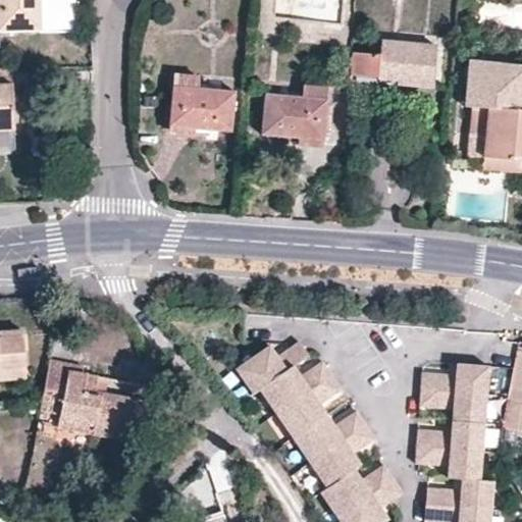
[(41,0),(0,0),(0,30),(41,31),(41,0)]
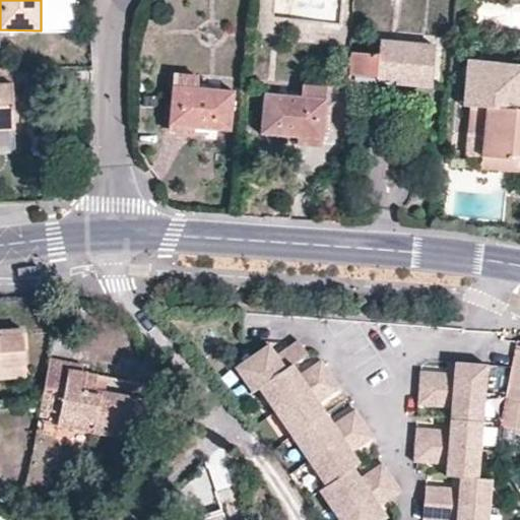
[(77,0),(41,0),(41,30),(78,30),(77,0)]
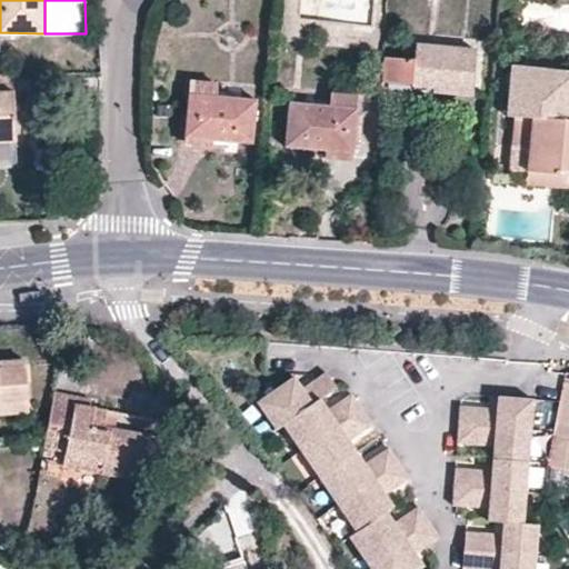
[(382,83),(411,86),(412,69),(435,71),(433,88),(432,92),(470,97),(476,50),(416,45),(415,61),(383,58),(382,83)]
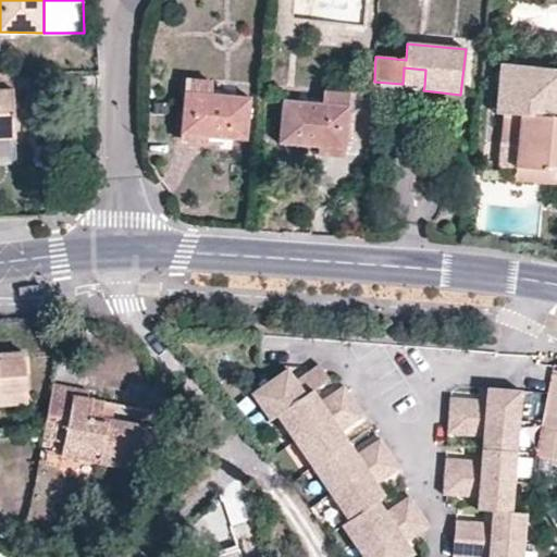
[(498,170),(515,170),(546,174),(546,168),(556,169),(556,118),(544,118),(547,85),(556,86),(556,65),(510,62),(498,170)]
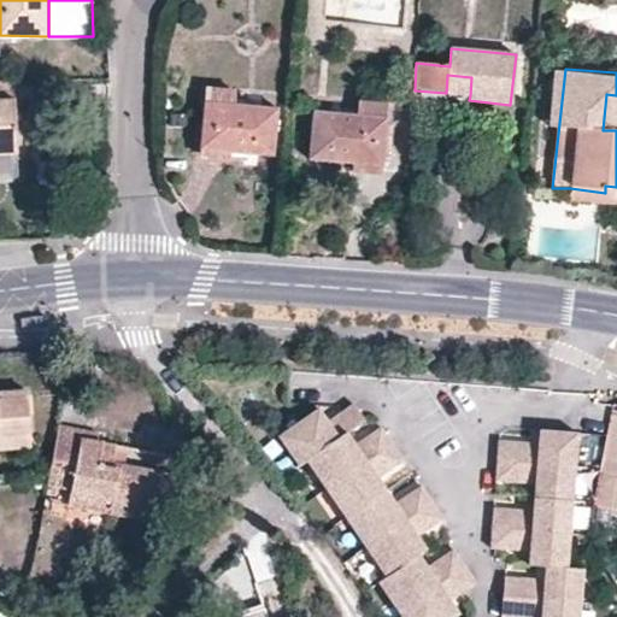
[(446,93),(470,95),(471,77),(447,75),(446,93)]
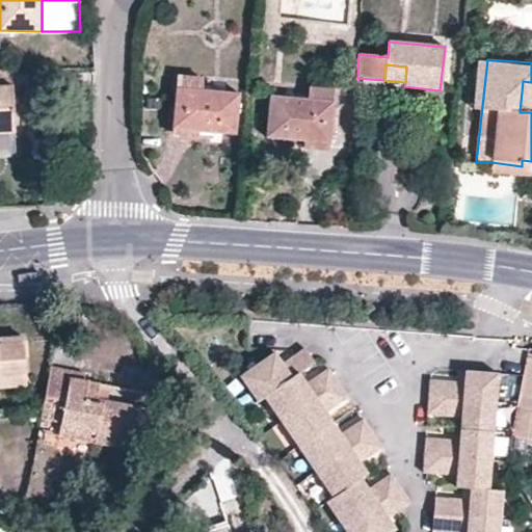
[(11,71),(0,70),(0,133),(14,134),(11,71)]
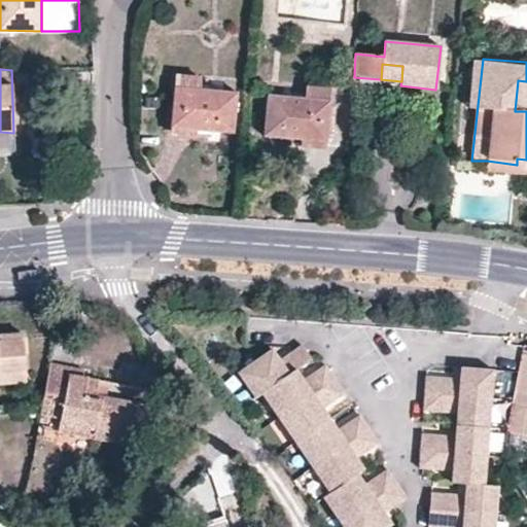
[(175,74),(174,88),(199,90),(200,76),(175,74)]
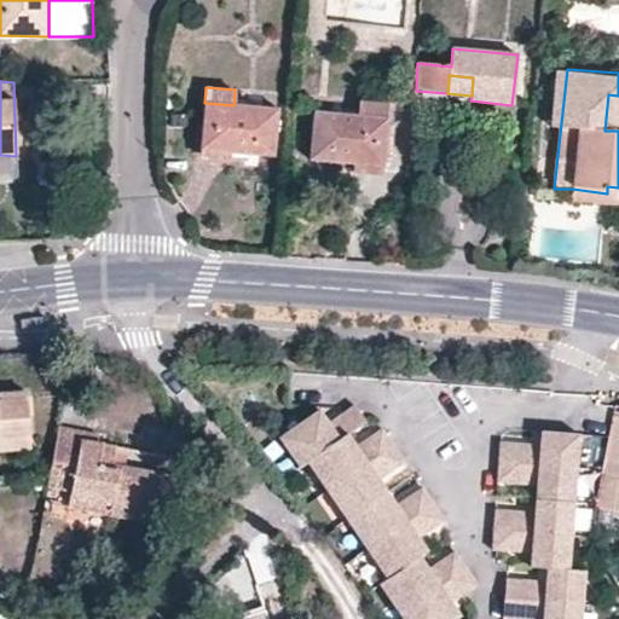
[(618,131),(618,96),(608,94),(605,131),(618,131)]
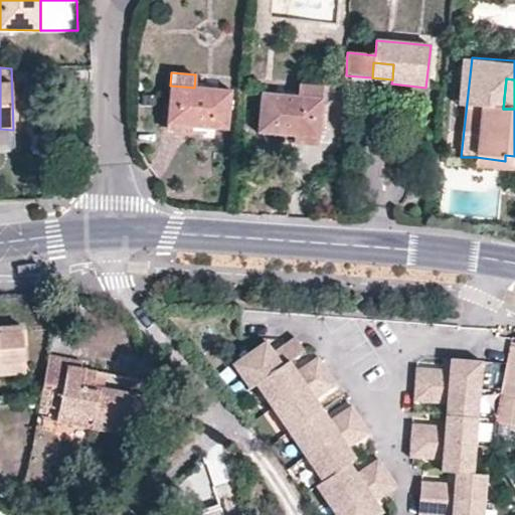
[(194,88),(170,86),(167,119),(191,120),(190,125),(225,128),(228,90),(194,88)]
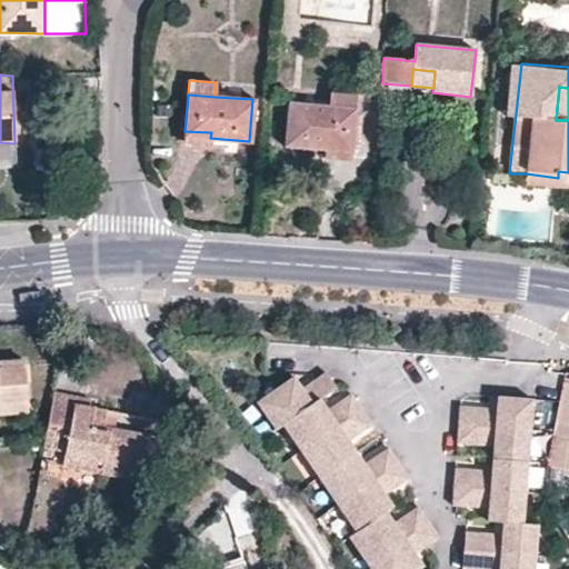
[(353,110),(290,103),(286,146),(325,150),(325,145),(350,148),(353,110)]
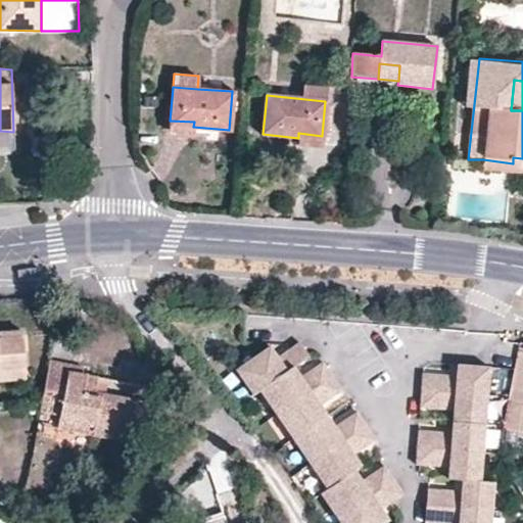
[(193,137),(193,127),(194,122),(170,121),(168,135),(193,137)]
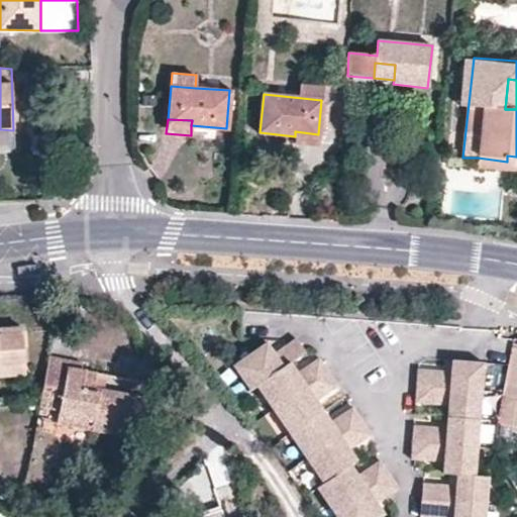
[(13,130),(0,129),(0,149),(14,149),(13,130)]
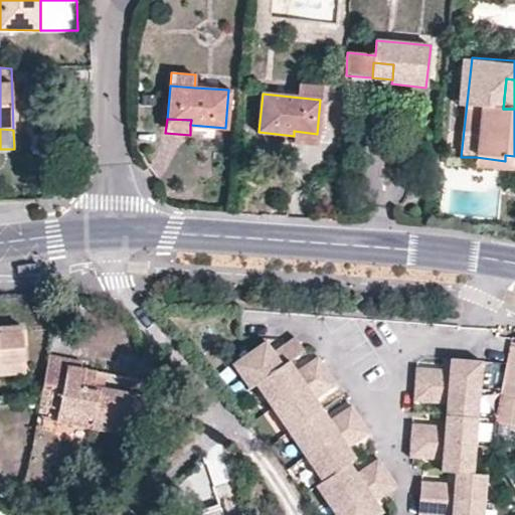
[(514,171),(514,156),(505,155),(505,161),(476,157),(475,167),(514,171)]
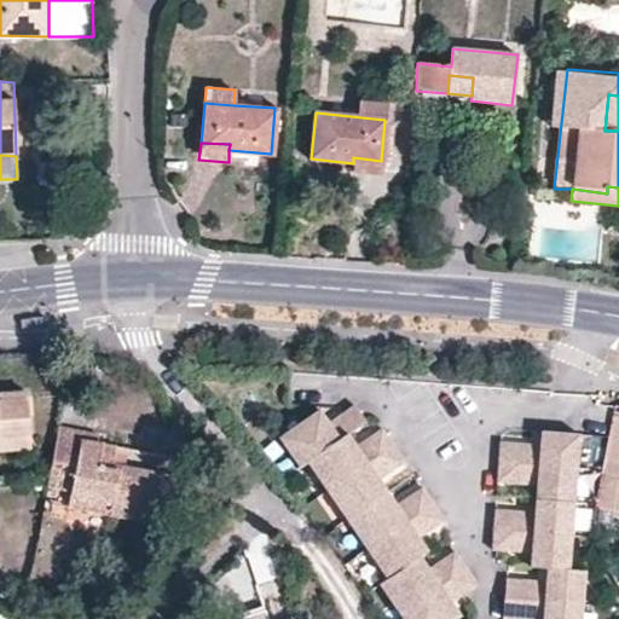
[(65,382),(69,366),(59,364),(56,380),(65,382)]
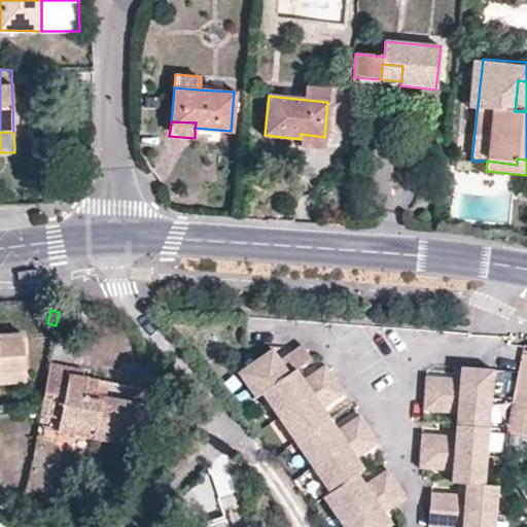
[(0,376),(27,374),(24,335),(0,337),(0,376)]
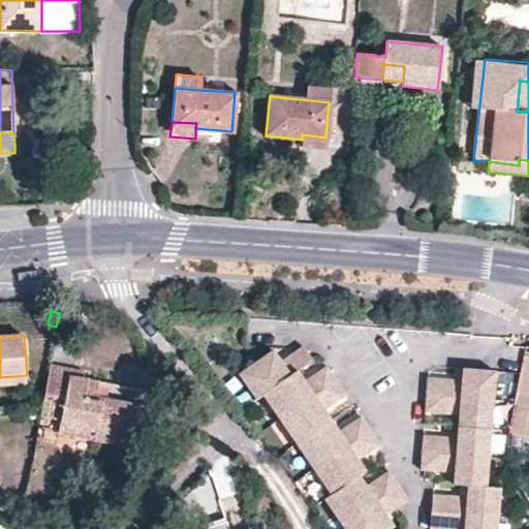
[(342,396),(322,368),(301,383),(293,373),(309,363),(299,348),(277,363),(270,352),(236,376),(253,402),(262,397),(330,495),(321,501),(340,528),(386,528),(390,527),(381,516),(404,500),(384,471),(362,487),(355,477),(362,472),(354,461),(376,446),(356,417),(335,433),(319,411),(342,396)]
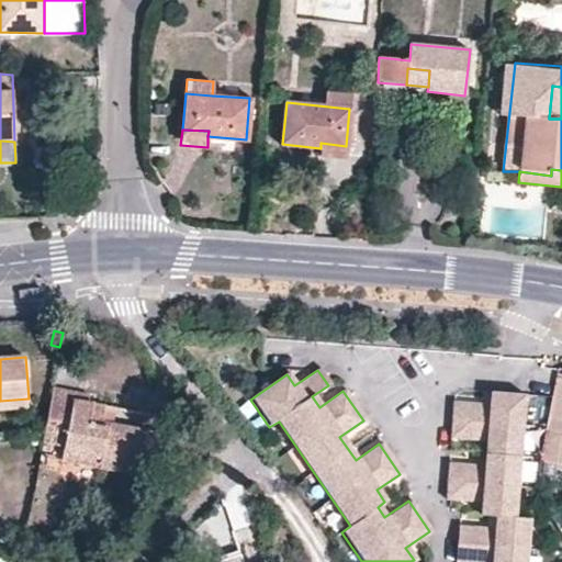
[(561,375),(559,375),(554,396),(551,416),(561,417),(561,375)]
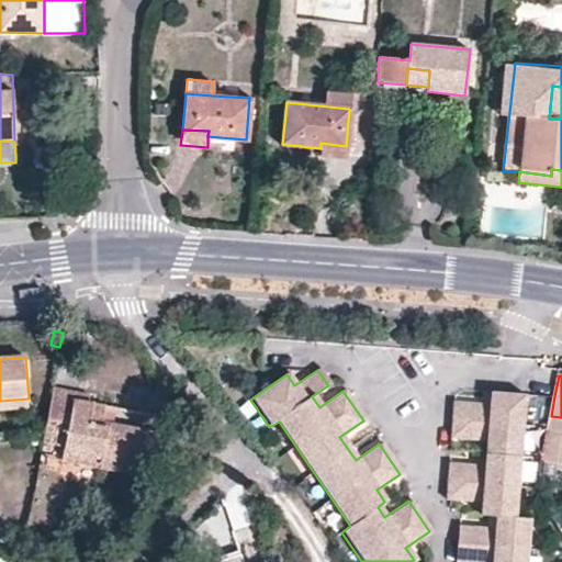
[(515,519),(526,395),(492,392),(491,405),(454,402),(451,438),(486,441),(484,467),(448,463),(445,499),(481,503),(480,515),(487,516),(485,529),(458,526),(453,561),(454,561),(525,561),(529,521),(515,519)]
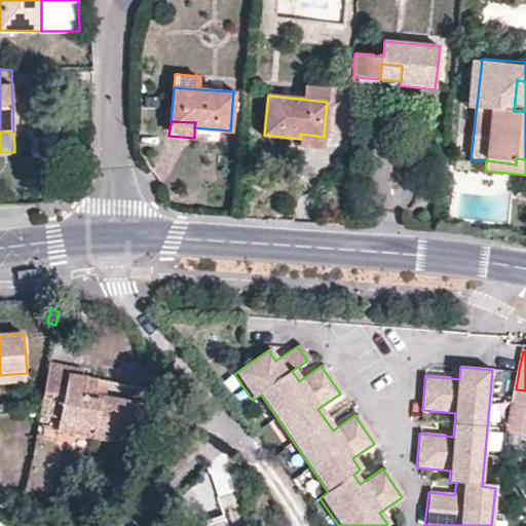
[(100,380),(49,371),(43,405),(42,414),(62,417),(60,433),(150,447),(158,407),(97,396),(100,380)]
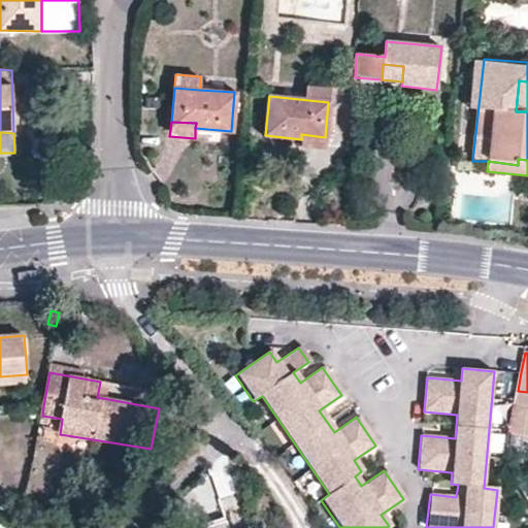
[(0,386),(28,384),(27,374),(0,376),(0,386)]
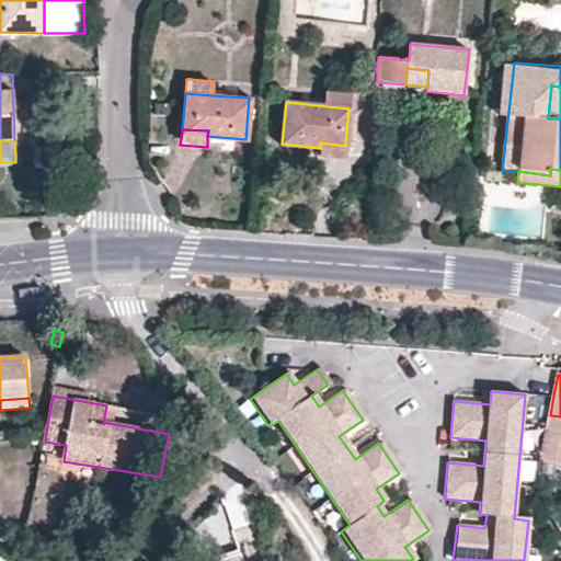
[(560,465),(560,416),(550,415),(540,460),(560,465)]
